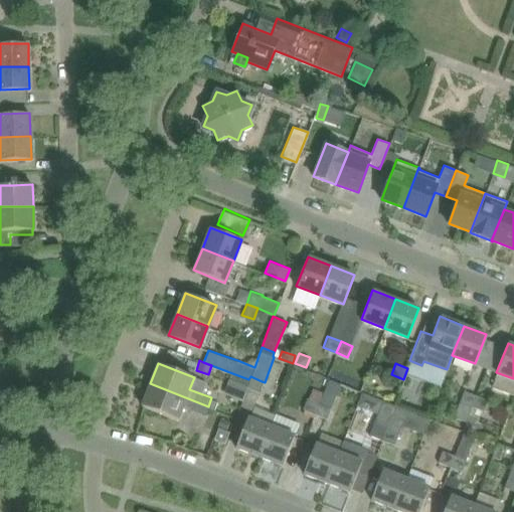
[(248,380),(229,373),(223,391),(241,399),(246,386),(248,380)]
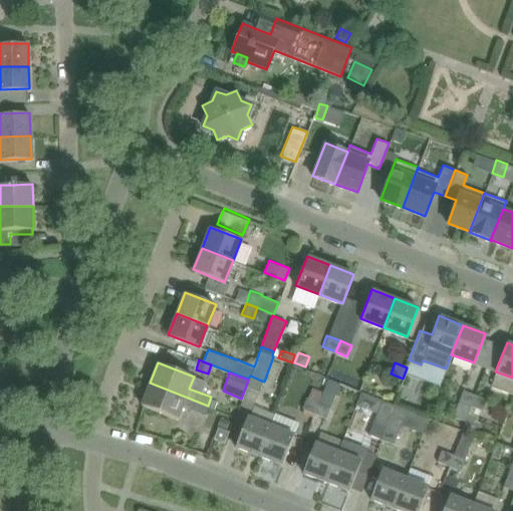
[(248,379),(246,386),(258,390),(261,380),(250,375),(248,378),(248,379)]
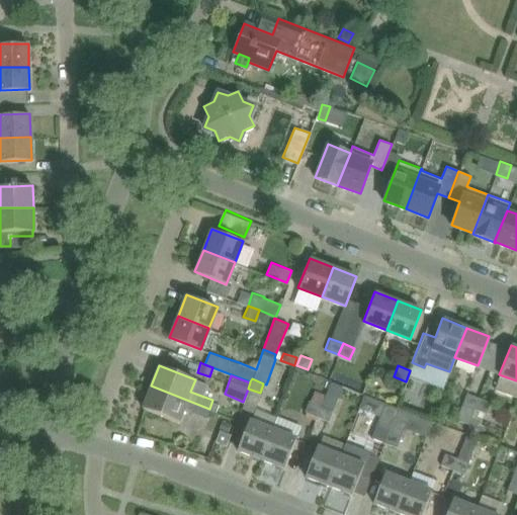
[(206,417),(209,409),(151,385),(143,407),(179,421),(184,408),(206,417)]
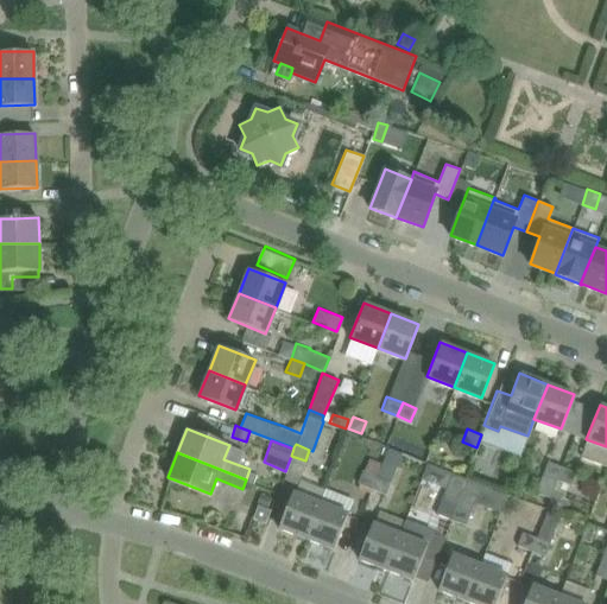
[(536,490),(549,496),(561,465),(548,459),(543,472),(536,490)]
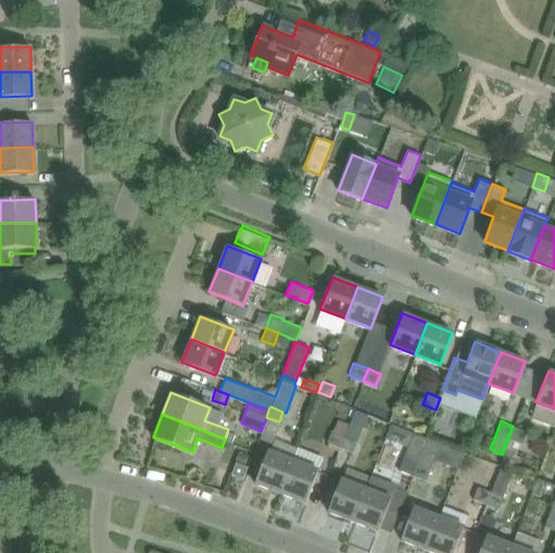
[(513,426),(502,454),(500,462),(515,468),(519,455),(515,453),(519,441),(520,442),(526,431),(513,426)]
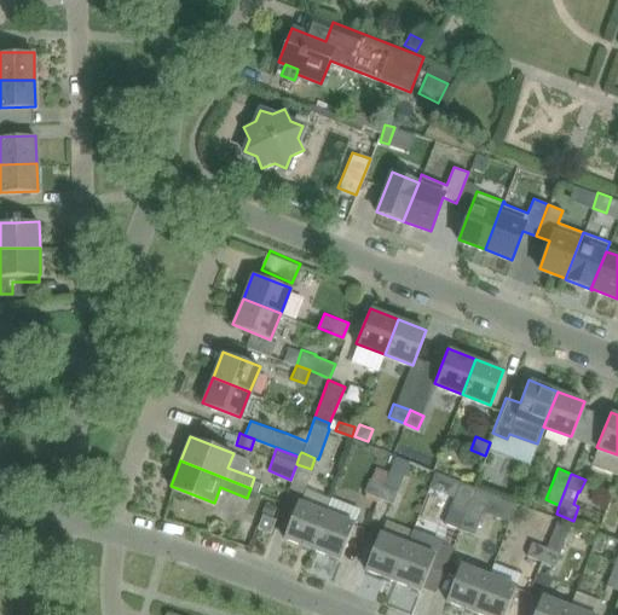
[(363,489),(377,495),(383,482),(369,476),(363,489)]
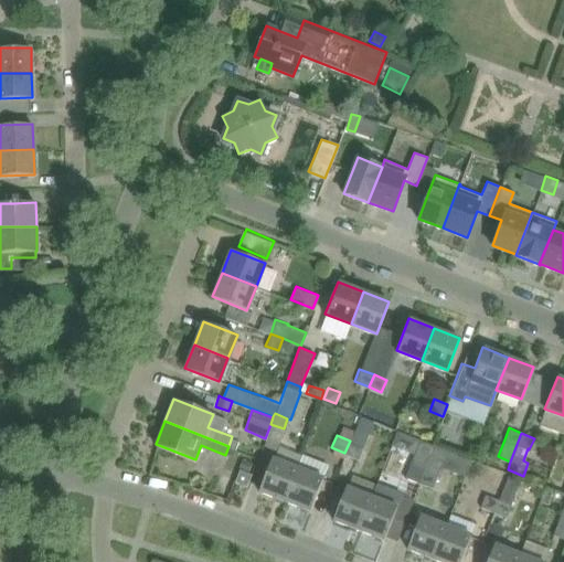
[(405,476),(419,481),(429,455),(434,445),(432,444),(419,439),(405,476)]
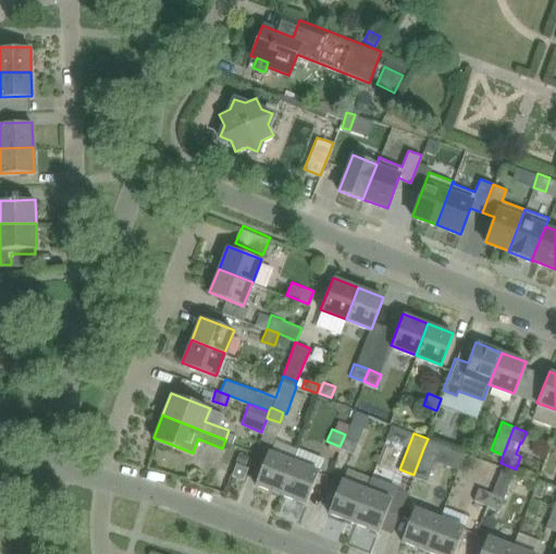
[(345,434),(340,446),(353,451),(357,439),(345,434)]
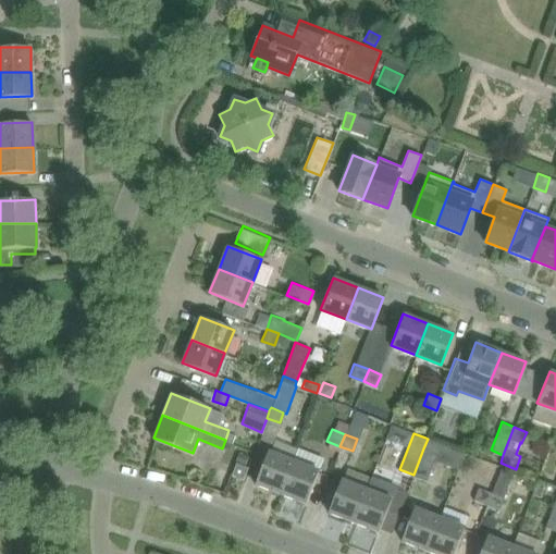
[(293,460),(280,492),(305,502),(323,456),(298,446),(293,460)]
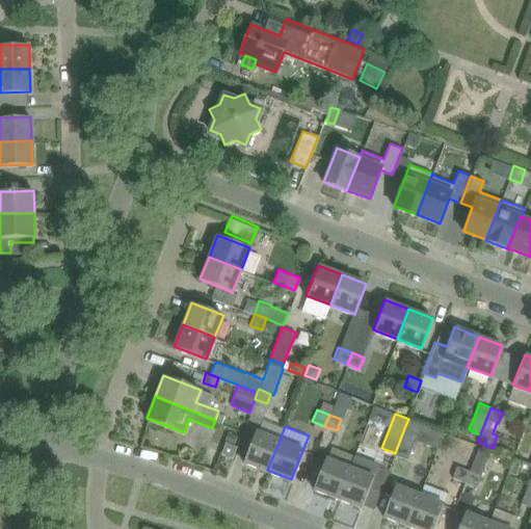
[(404,428),(395,453),(406,457),(410,446),(416,432),(404,428)]
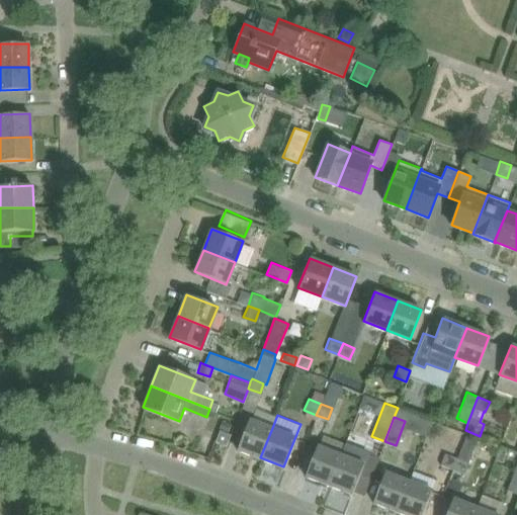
[(223,418),(219,428),(219,429),(220,429),(228,432),(232,422),(223,418)]
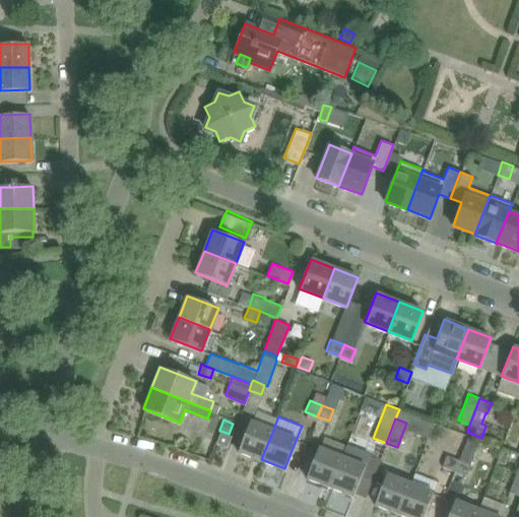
[(245,432),(238,450),(261,459),(273,430),(250,421),(245,432)]
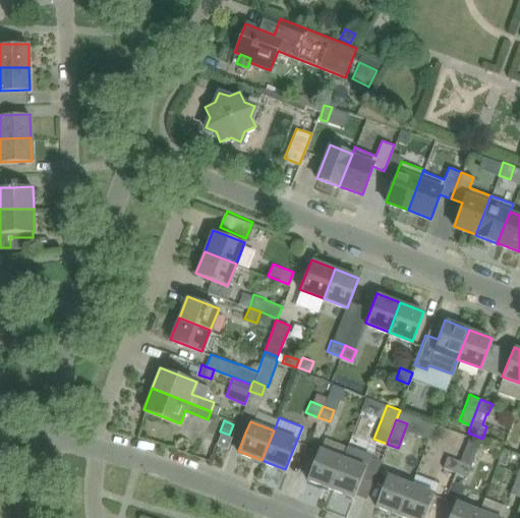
[(220,432),(216,443),(227,447),(231,436),(229,435),(221,432),(220,432)]
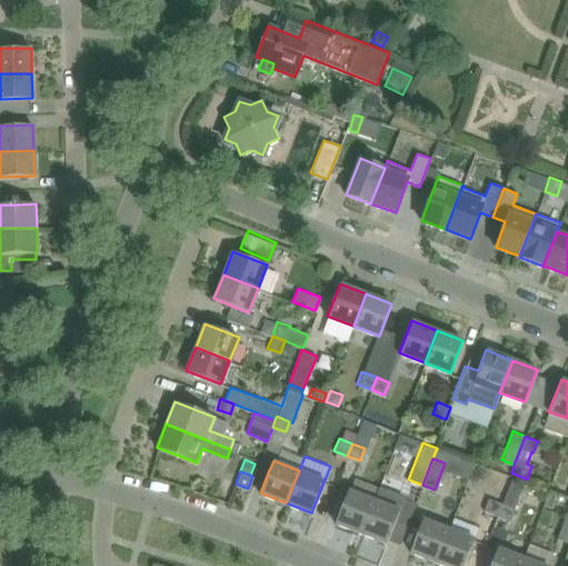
[(511,478),(501,502),(497,514),(509,518),(514,507),(524,483),(511,478)]
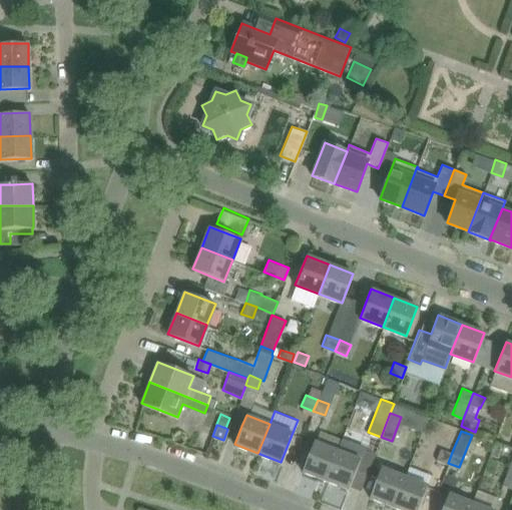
[(365,447),(342,438),(337,450),(326,480),(349,489),(365,447)]
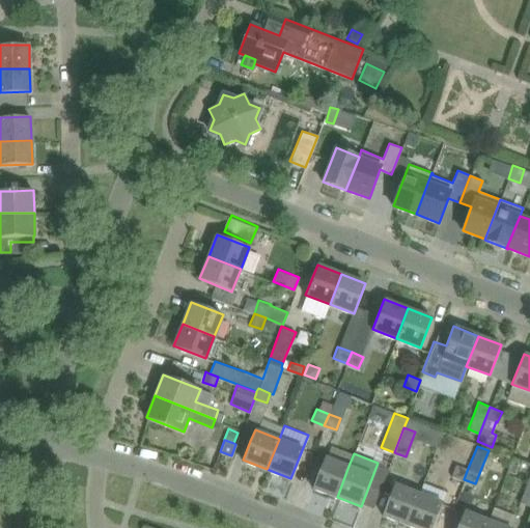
[(349,466),(325,456),(313,488),(337,497),(349,466)]
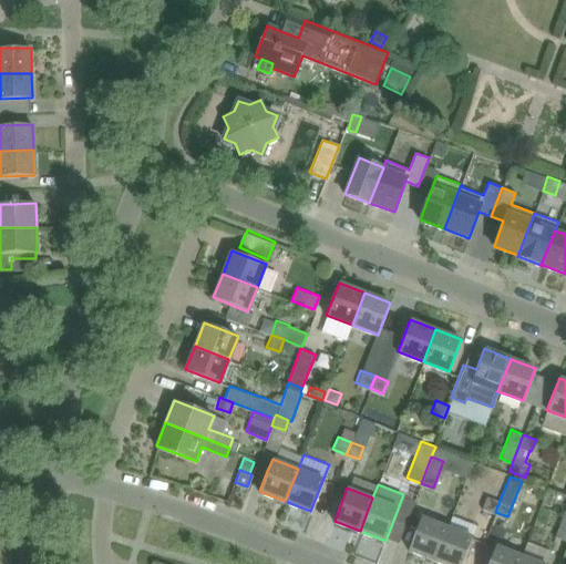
[(546,489),(542,501),(549,504),(554,492),(546,489)]
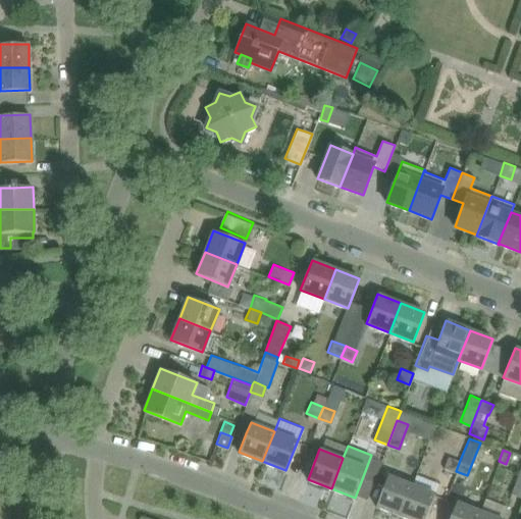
[(443,466),(456,471),(460,460),(448,455),(443,466)]
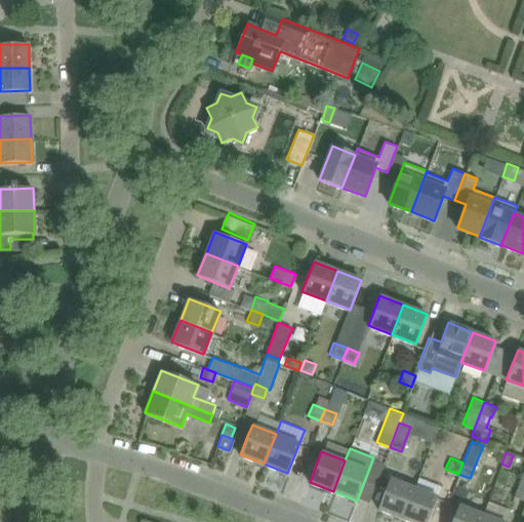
[(523,499),(523,471),(519,485),(515,496),(523,499)]
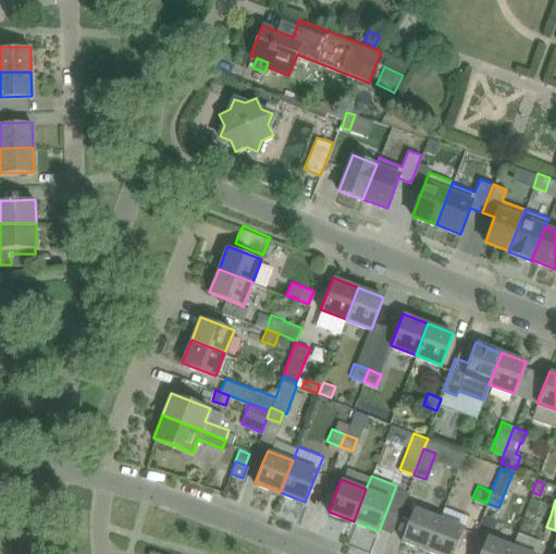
[(400,540),(427,550),(439,517),(414,507),(400,540)]
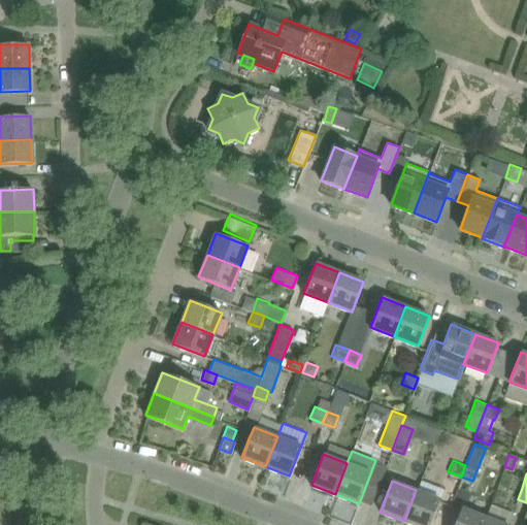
[(416,490),(404,521),(415,524),(430,524),(440,499),(416,490)]
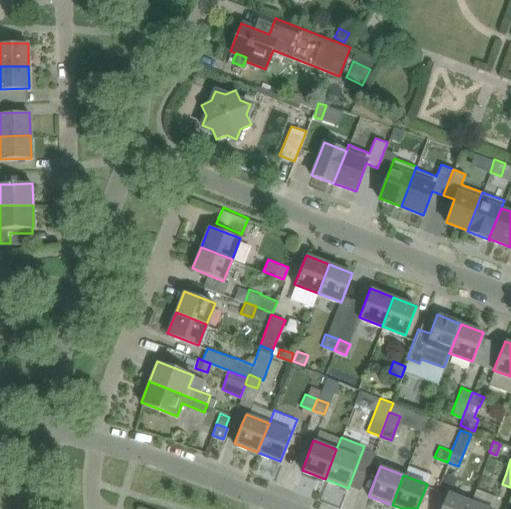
[(441,506),(440,508),(467,508),(470,501),(449,493),(448,492),(441,506)]
